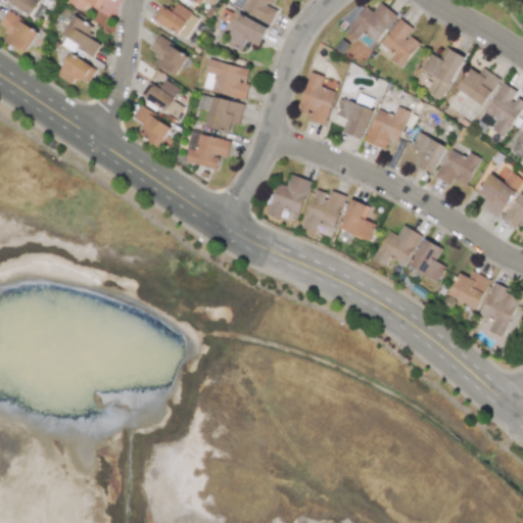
[(5,0),(5,1),(32,14),(38,2),(39,0),(5,0)]
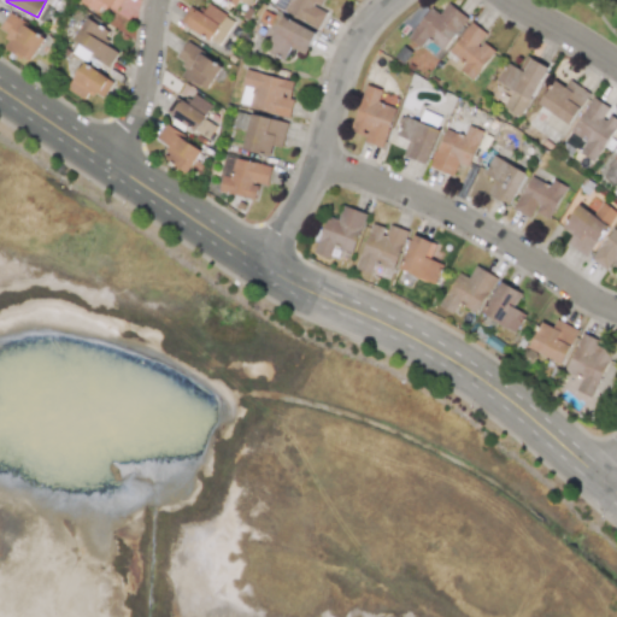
[(103,4),(117,11),(122,0),(81,0),(80,3),(98,12),(103,4)]
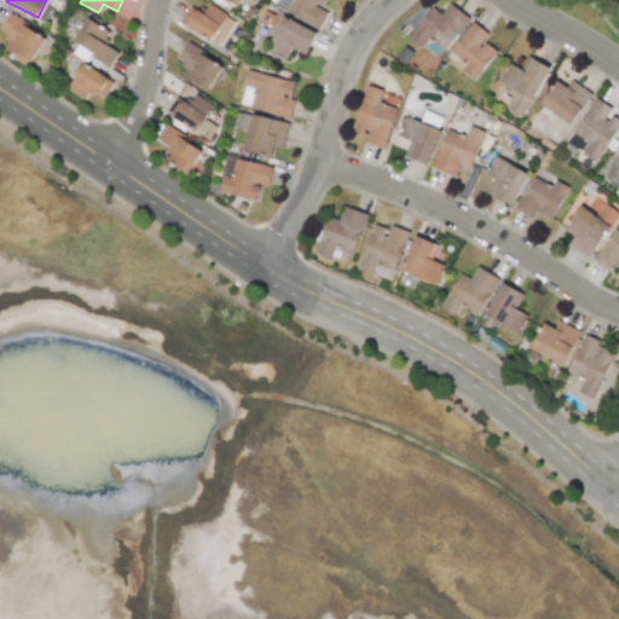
[(226,0),(247,11),(253,0),(226,0)]
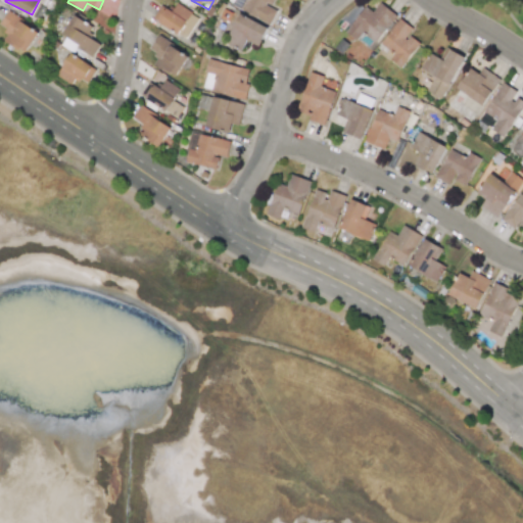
[(274,0),(246,0),(242,10),(271,24),(277,10),(271,7),(274,0)]
